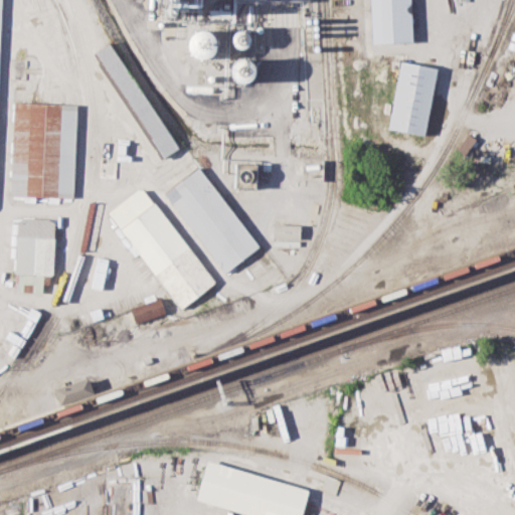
[(374,0),(415,0),(417,41),(377,43),(374,0)]
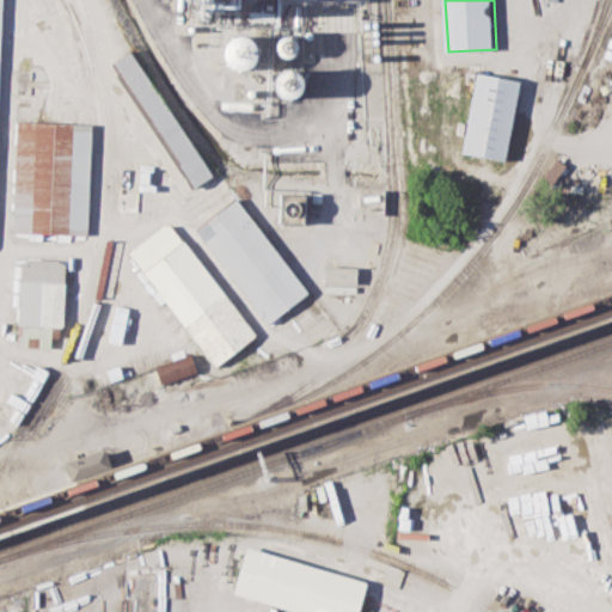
[(256,66),(255,36),(224,37),(225,68),(256,66)]
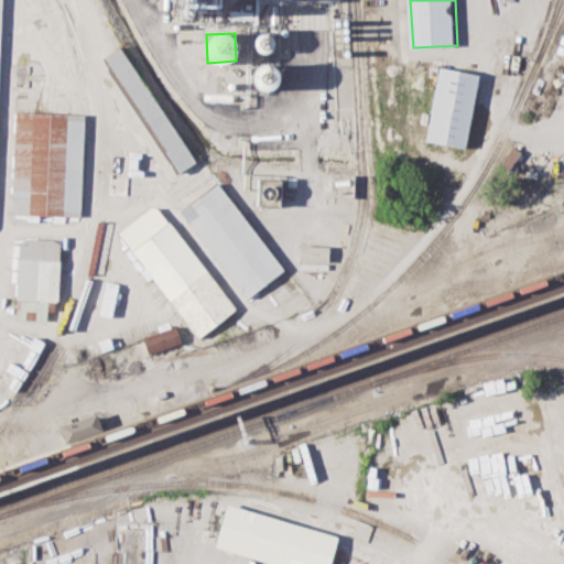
[(121,50),(199,162),(182,174),(105,61),(121,50)]
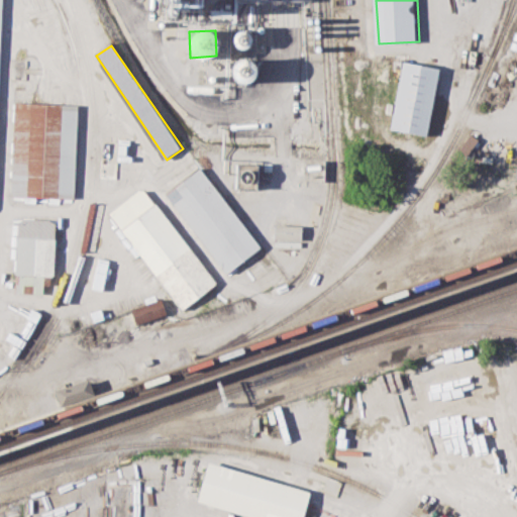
[(402,61),(439,67),(428,135),(390,128),(402,61)]
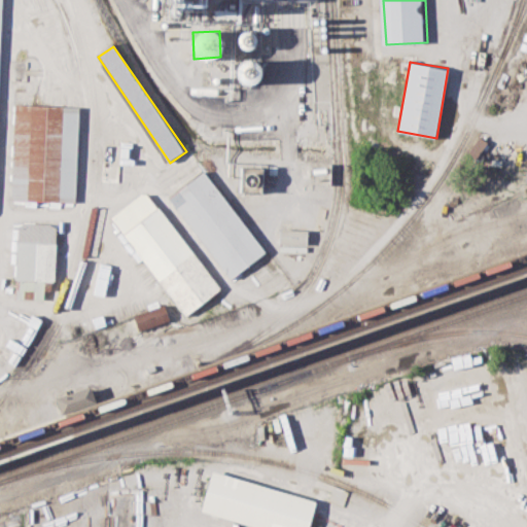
[(14,103),(79,105),(75,203),(11,201),(14,103)]
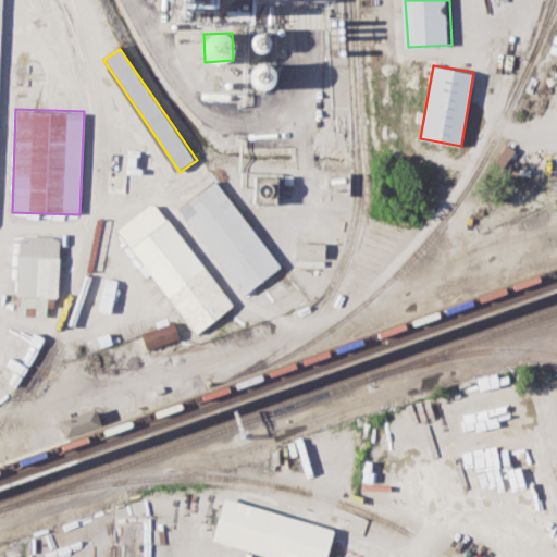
[(503,165),(512,149),(505,144),(495,161),(503,165)]
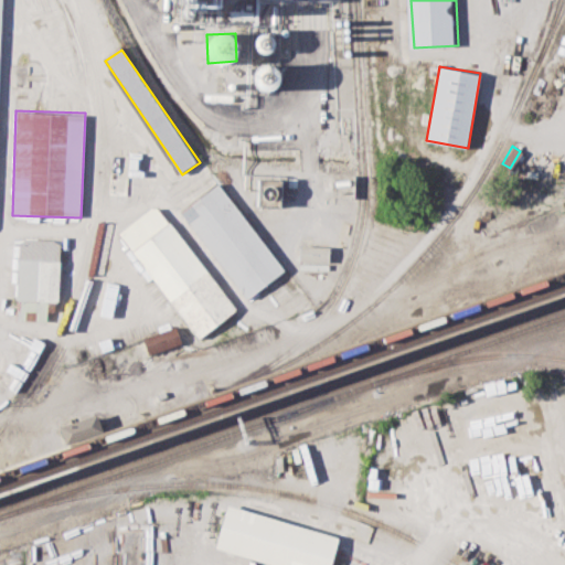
[(169,193),(206,164),(286,270),(248,299),(169,193)]
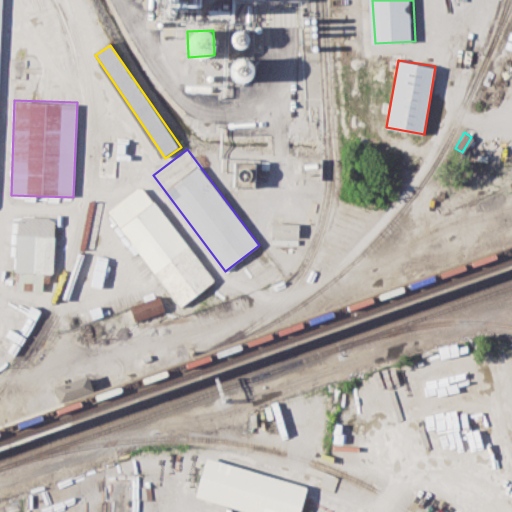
[(238,163),(260,165),(258,187),(236,185),(238,163)]
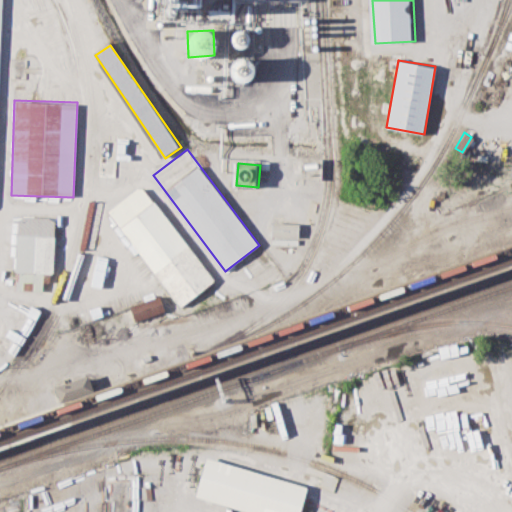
[(107,210),(140,184),(214,279),(180,305),(107,210)]
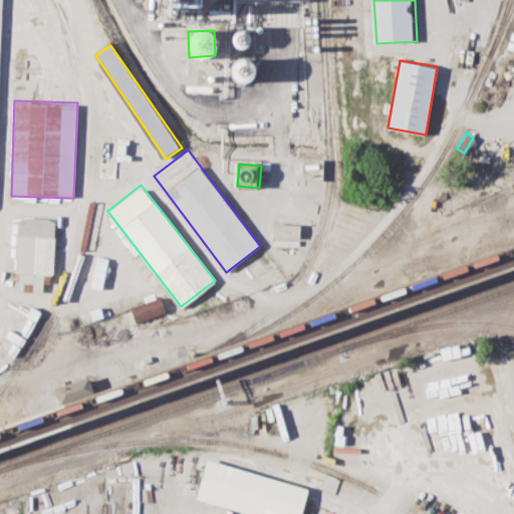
[(17,216),(54,218),(52,274),(43,274),(43,292),(15,291),(17,216)]
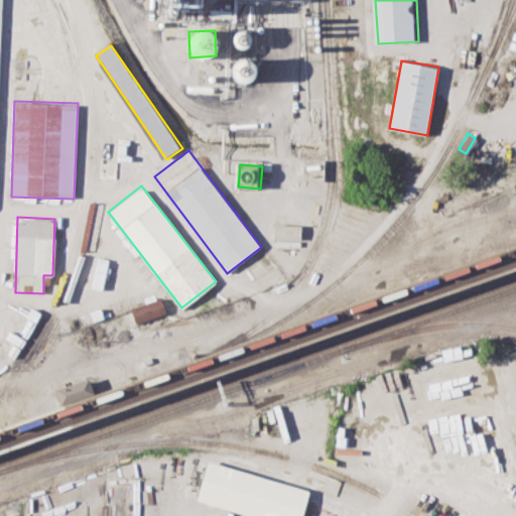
[(275,224),(302,225),(302,238),(275,237),(275,224)]
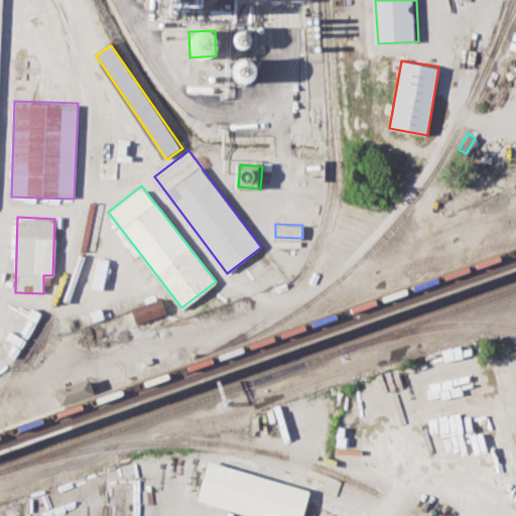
[(129,307),(159,298),(165,315),(134,326),(129,307)]
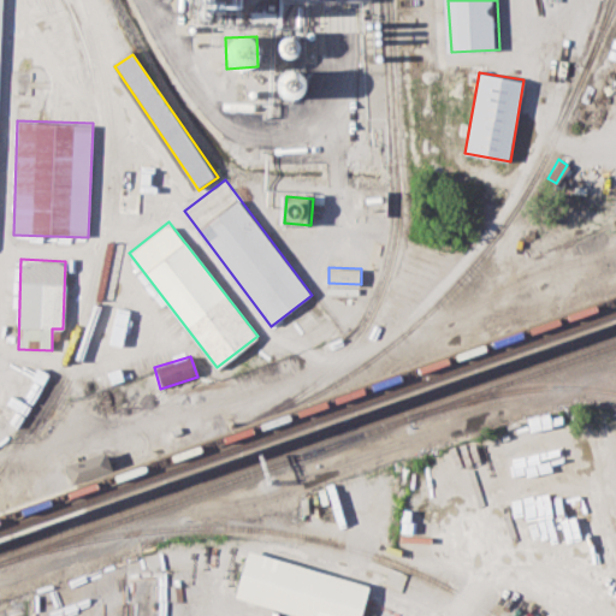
[(146,572),(196,574),(194,615),(34,615),(35,591),(147,550),(146,572)]
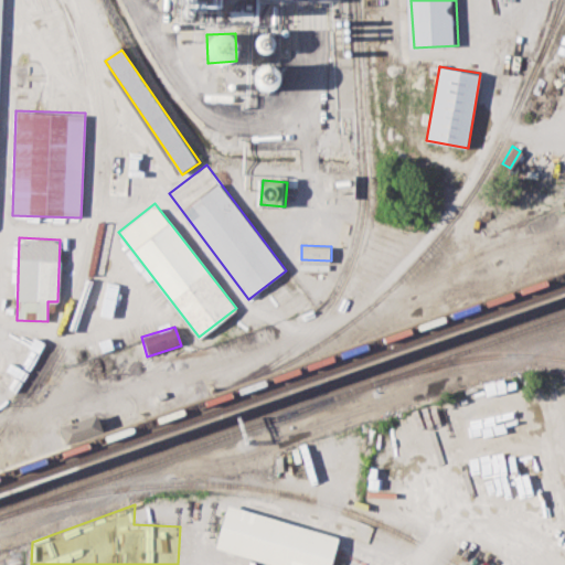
[(284,564),(220,546),(231,507),(344,540),(337,564),(284,564)]
